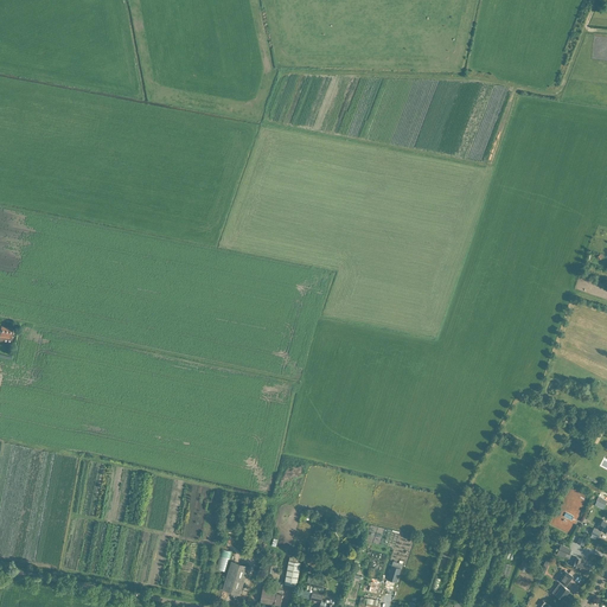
[(0,340),(11,343),(12,334),(13,328),(1,327),(0,331),(0,340)]
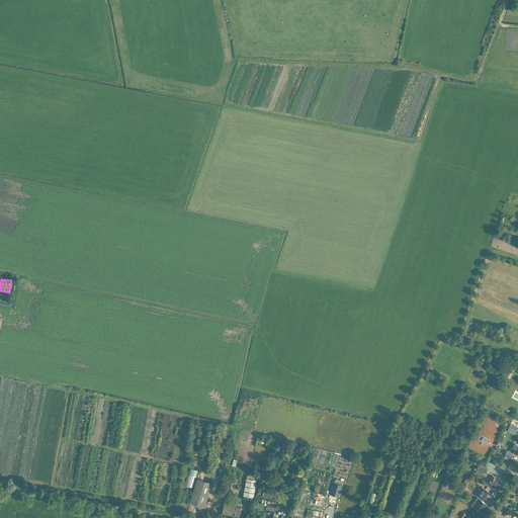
[(197,475),(200,465),(193,463),(191,472),(197,475)]
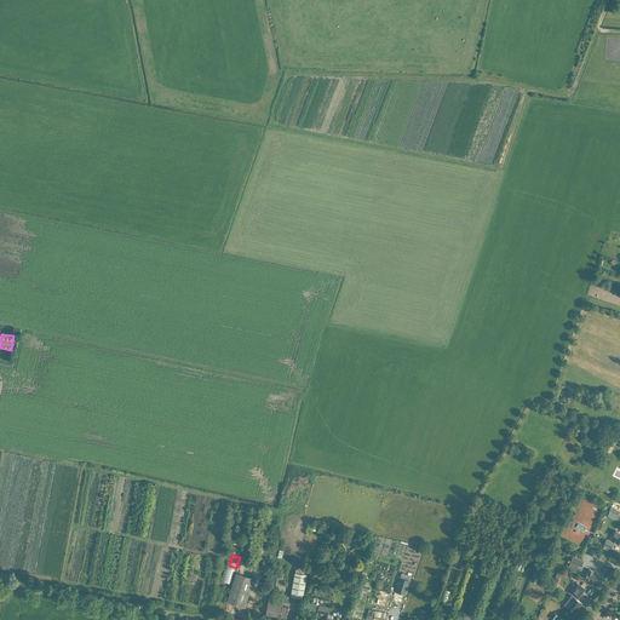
[(584,562),(573,557),(569,556),(567,560),(570,561),(570,562),(581,567),(584,562)]
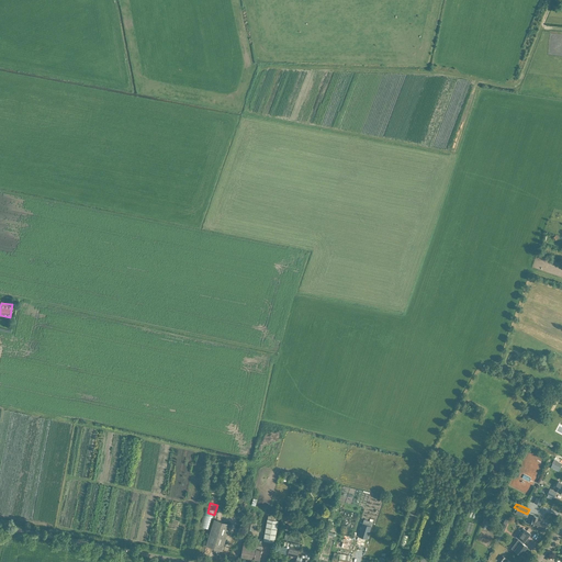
[(270,516),(268,516),(263,540),(274,542),(279,517),(277,517),(278,515),(271,514),(270,516)]
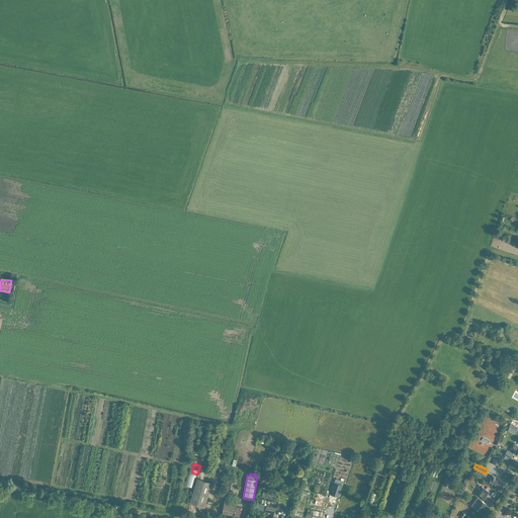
[(496,477),(492,476),(491,479),(490,484),(497,486),(496,488),(502,490),(504,483),(495,480),(496,477)]
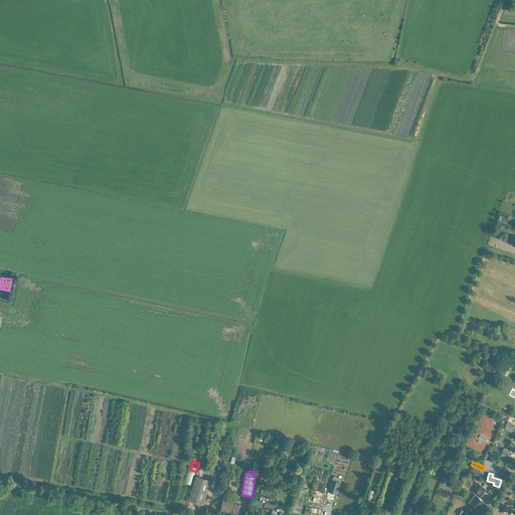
[(238,477),(235,477),(226,475),(225,485),(233,487),(233,486),(236,486),(238,477)]
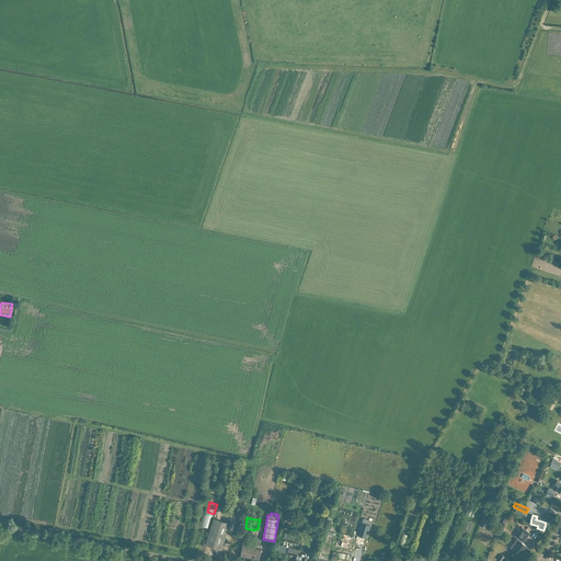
[(221,550),(230,523),(214,518),(206,545),(221,550)]
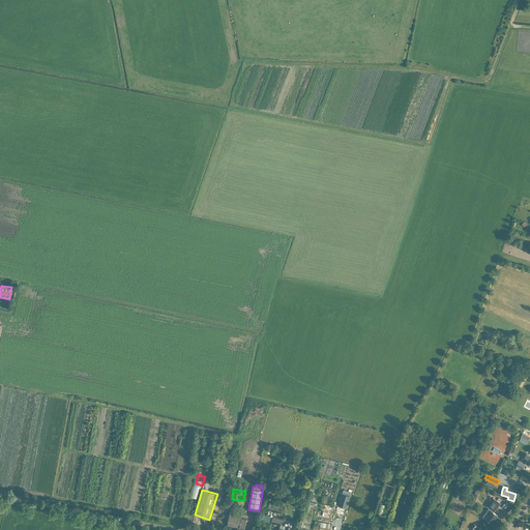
[(339,506),(346,508),(350,496),(343,494),(339,506)]
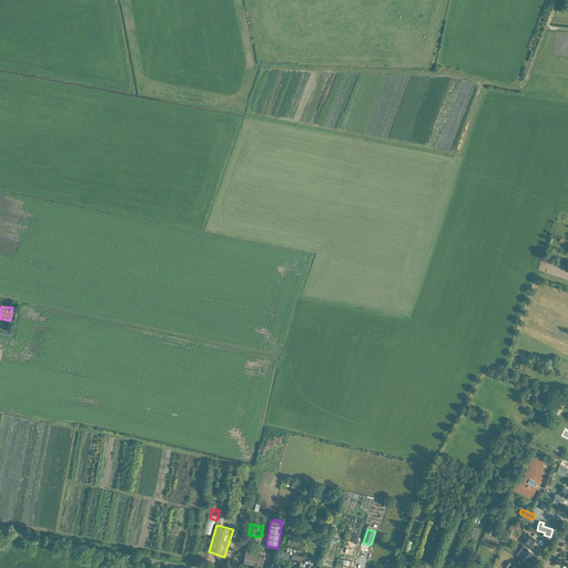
[(523,548),(518,554),(523,557),(527,560),(533,553),(529,549),(529,548),(536,539),(528,534),(521,543),(525,545),(524,546),(523,548)]
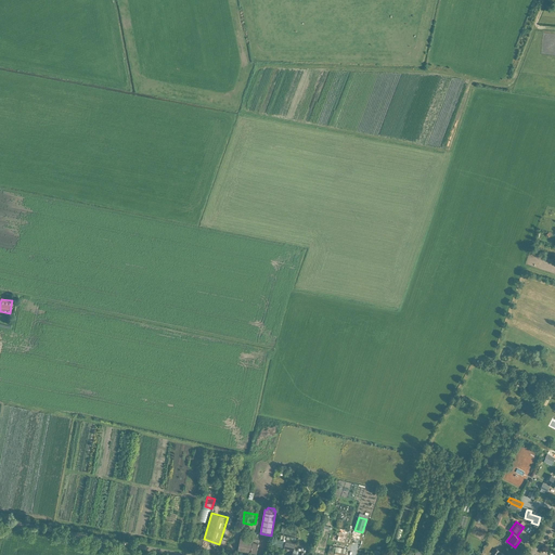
[(397,527),(394,538),(401,540),(403,529),(397,527)]
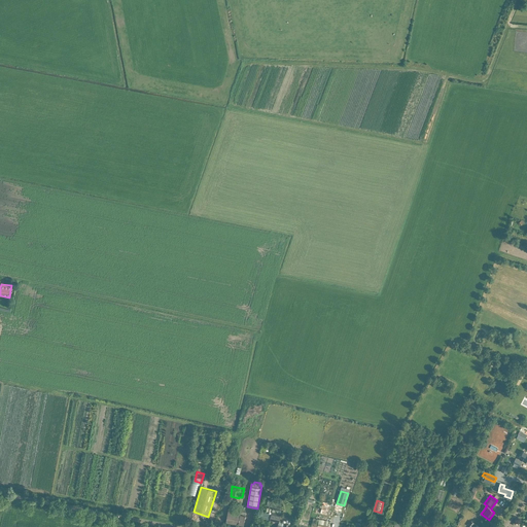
[(322,502),(320,514),(327,515),(329,503),(322,502)]
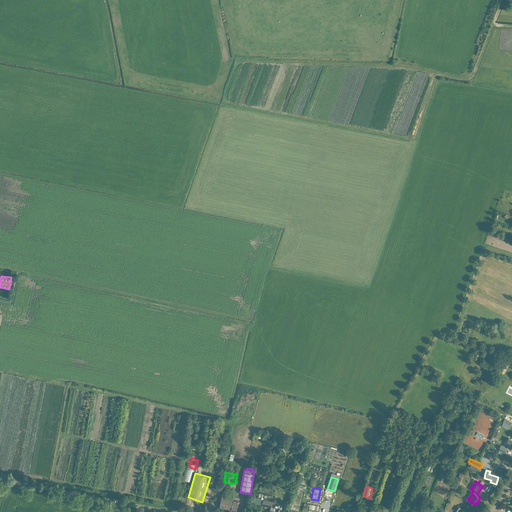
[(222,494),(220,507),(219,510),(231,511),(232,509),(237,510),(239,501),(238,501),(239,497),(236,496),(236,494),(234,494),(234,496),(222,494)]
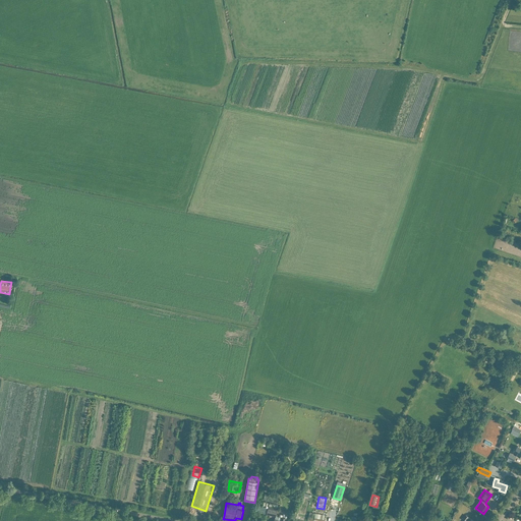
[(277,511),(269,509),(259,507),(257,513),(276,517),(275,520),(274,520),(285,520),(286,519),(282,518),(276,516),(277,511)]
